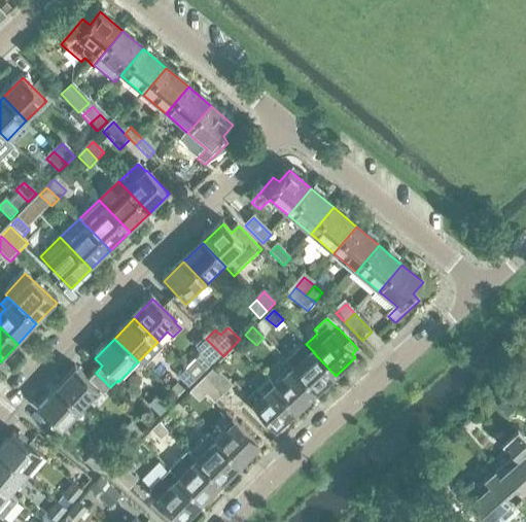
[(223,356),(206,339),(197,348),(202,353),(195,360),(206,373),(223,356)]
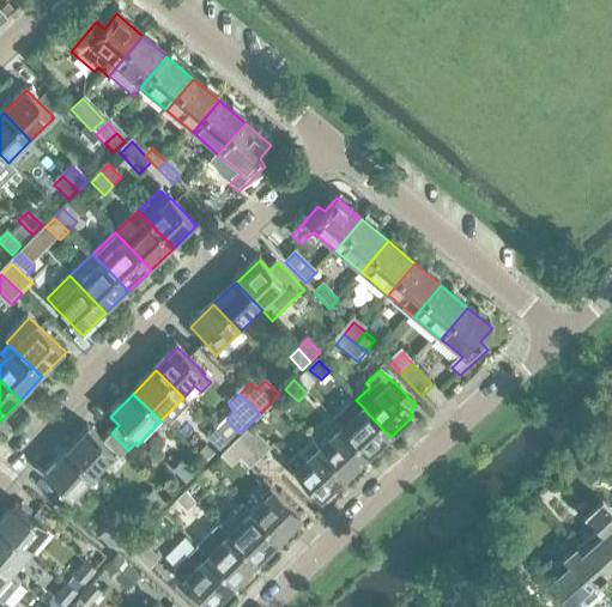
[(356,400),(333,422),(341,430),(368,459),(391,437),(364,410),(364,408),(356,400)]
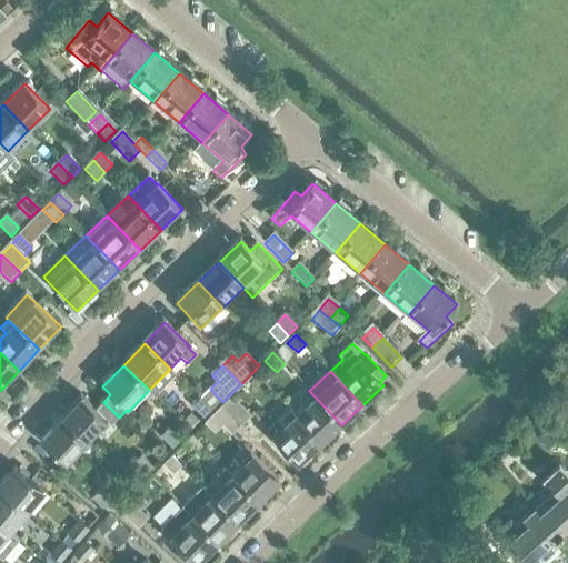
[(119,418),(103,402),(96,410),(82,398),(61,420),(88,444),(108,423),(111,426),(119,418)]
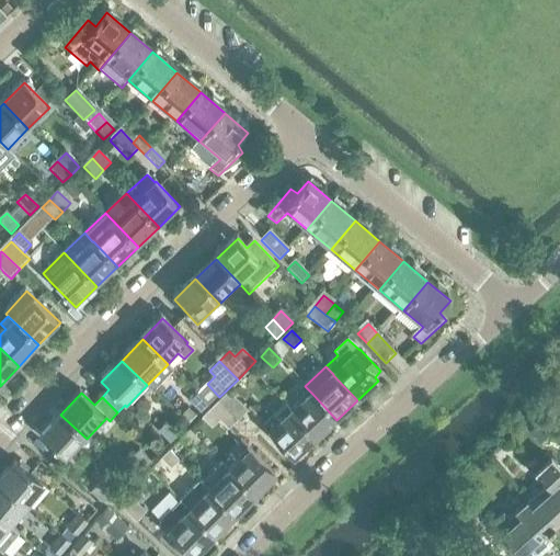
[(312,394),(292,413),(316,439),(336,420),(312,394)]
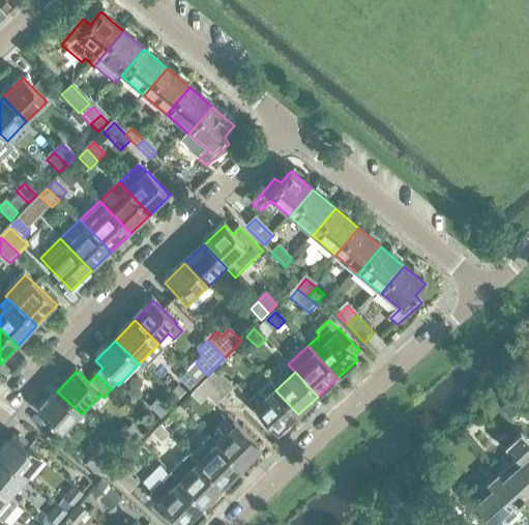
[(215,373),(207,382),(225,399),(233,390),(215,373)]
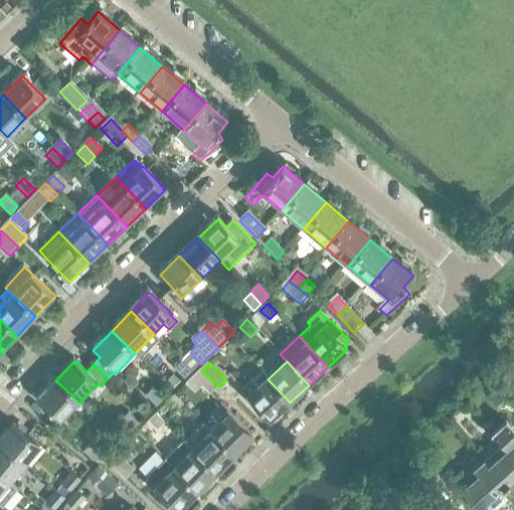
[(218,387),(201,371),(187,386),(195,393),(201,387),(210,396),(218,387)]
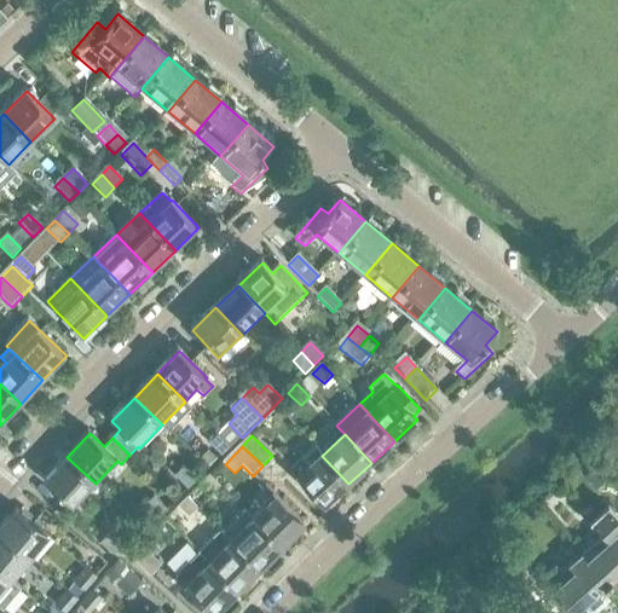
[(313,447),(290,468),(325,505),(348,484),(322,456),(313,447)]
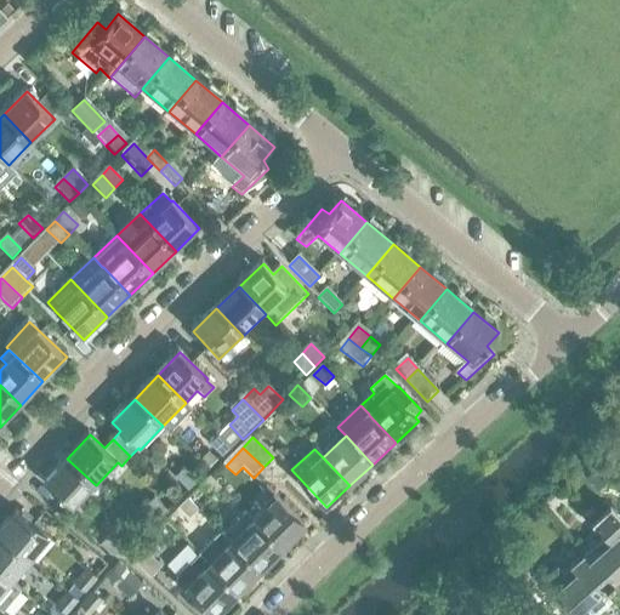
[(96,485),(67,459),(45,483),(73,510),(96,485)]
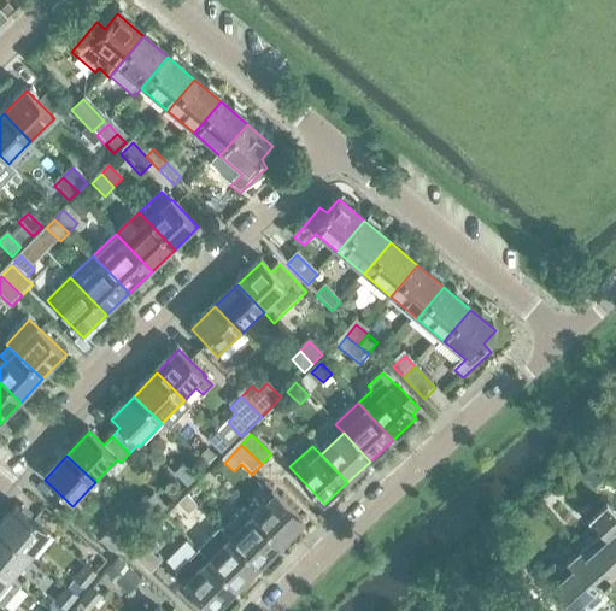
[(197,480),(183,466),(174,476),(187,489),(197,480)]
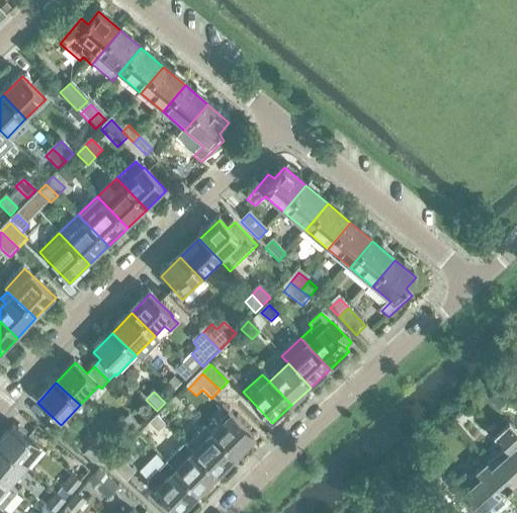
[(491,398),(502,410),(509,404),(498,392),(491,398)]
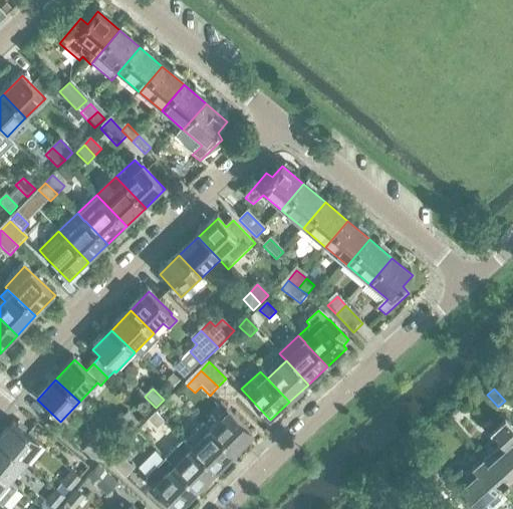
[(183,406),(174,396),(166,404),(175,413),(183,406)]
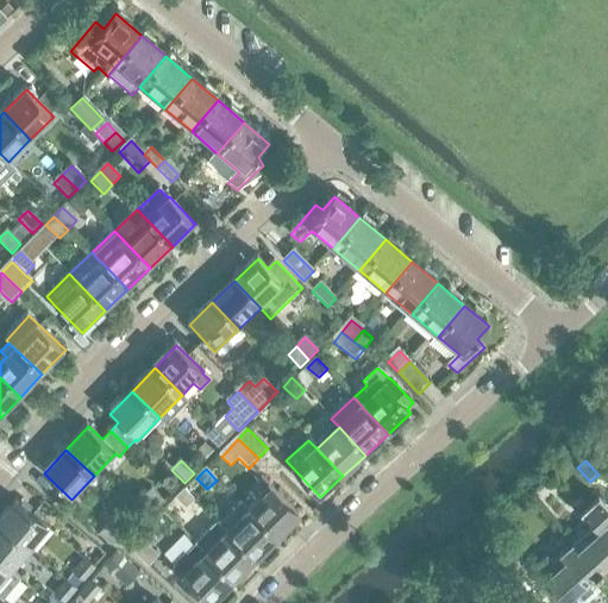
[(163,503),(151,490),(144,497),(156,510),(163,503)]
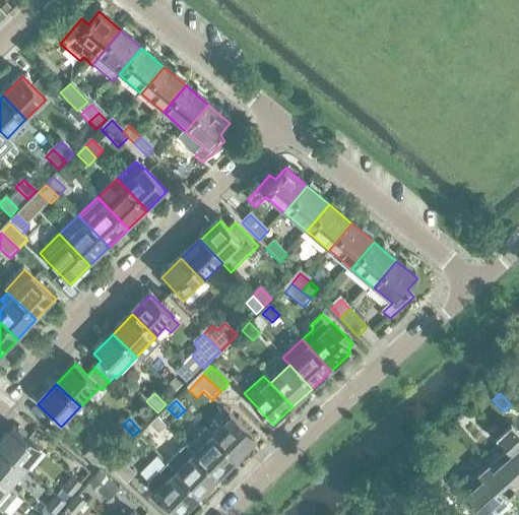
[(213,437),(213,438),(236,460),(255,442),(232,419),(213,437)]
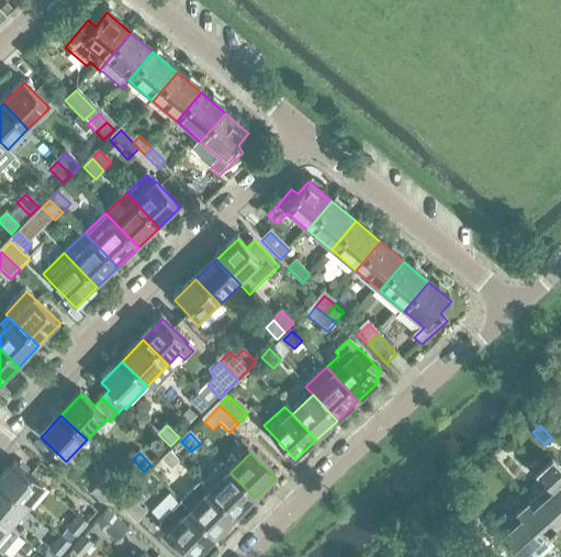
[(179,463),(170,454),(161,461),(171,470),(179,463)]
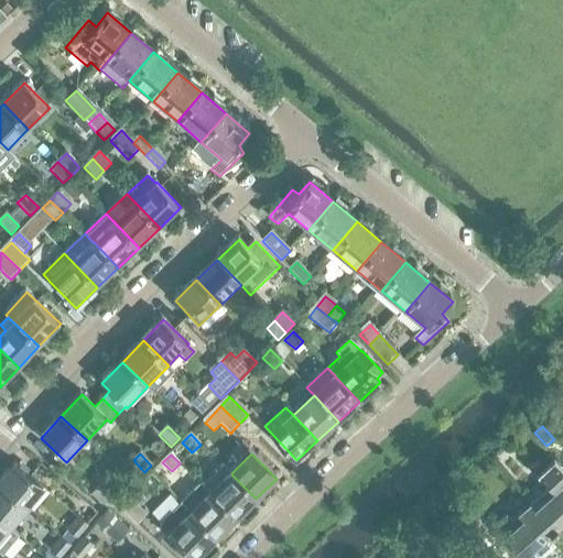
[(529,505),(553,532),(562,522),(562,472),(554,463),(539,477),(550,489),(542,495),(541,494),(529,505)]
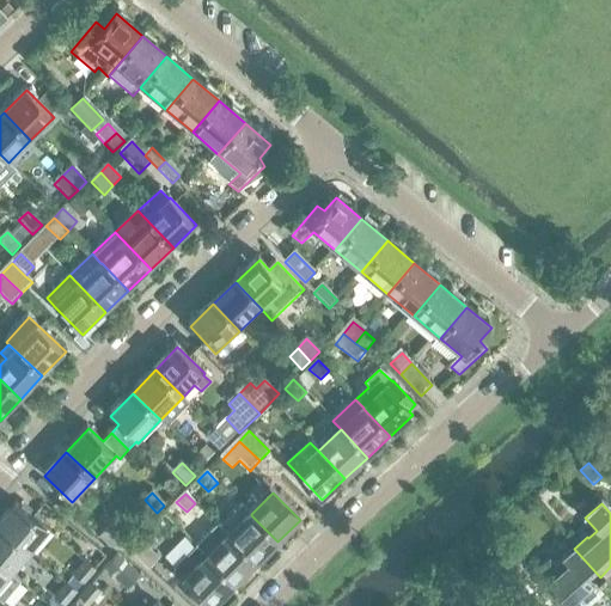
[(0,526),(0,528),(29,554),(48,532),(17,506),(0,526)]
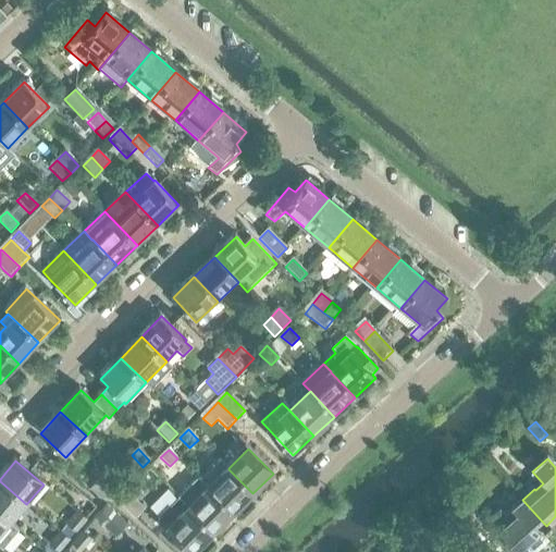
[(221,461),(200,481),(208,489),(233,514),(252,493),(229,469),(229,468),(221,461)]
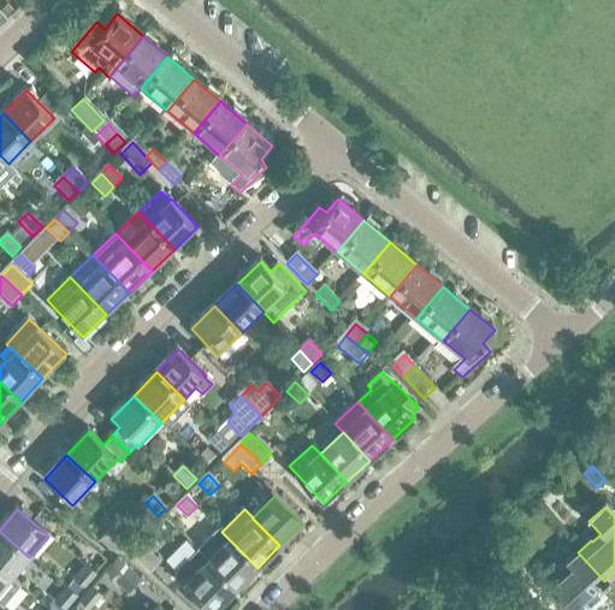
[(29,557),(0,532),(0,569),(11,579),(29,557)]
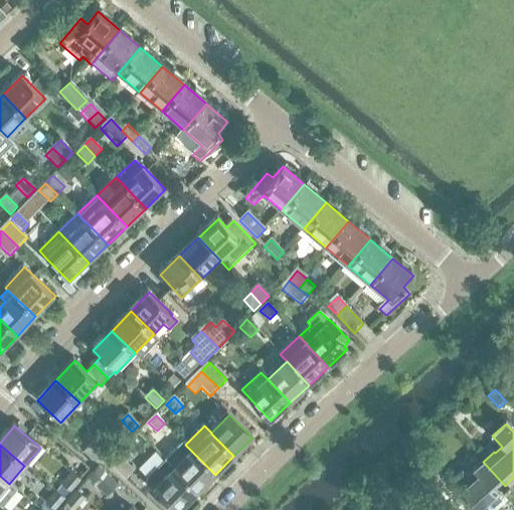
[(98,461),(102,457),(92,446),(83,453),(93,462),(98,461)]
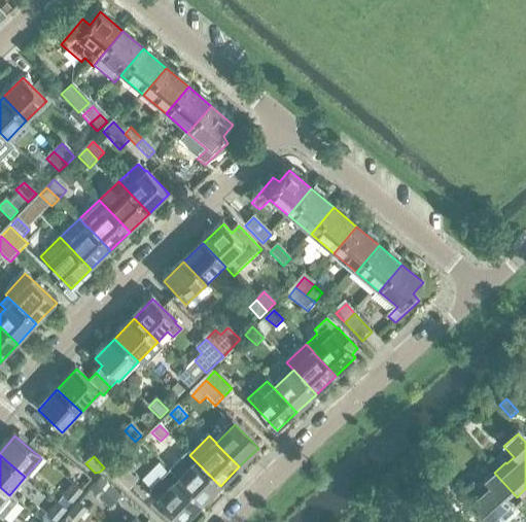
[(129,492),(129,491),(137,483),(128,475),(136,466),(127,458),(111,476),(129,492)]
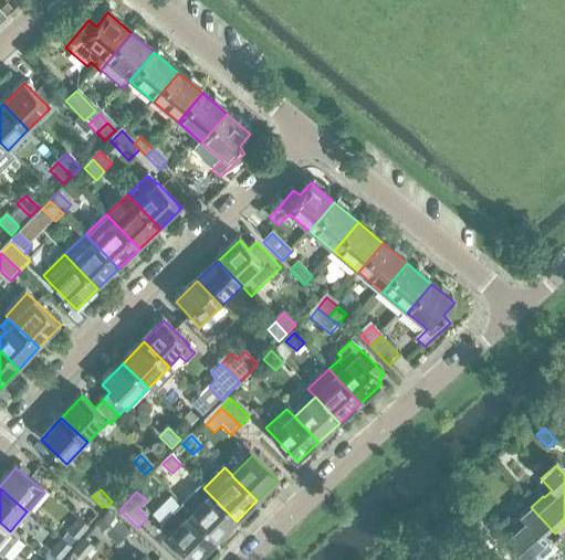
[(211,496),(191,516),(217,541),(237,521),(211,496)]
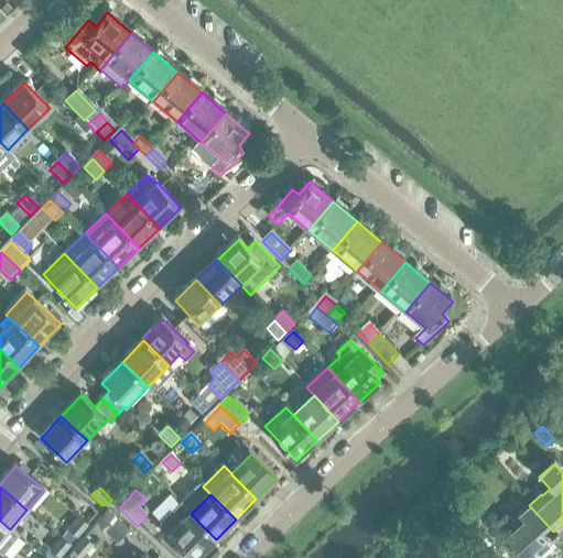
[(182,505),(161,525),(171,535),(193,557),(197,557),(216,539),(191,514),(182,505)]
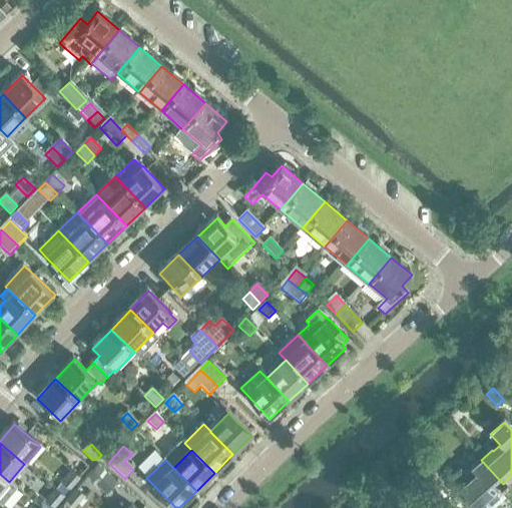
[(503,484),(481,460),(470,470),(471,471),(465,477),(460,472),(447,484),(467,507),(476,507),(477,506),(477,507),(482,503),(486,507),(497,507),(505,500),(496,490),(503,484)]
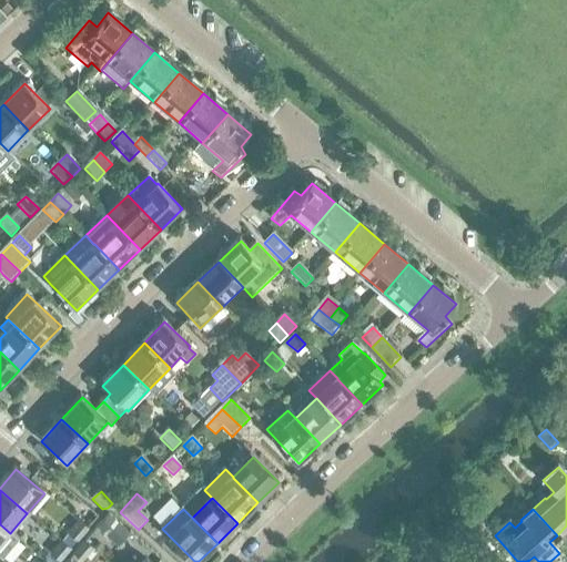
[(111,517),(98,531),(118,550),(131,535),(111,517)]
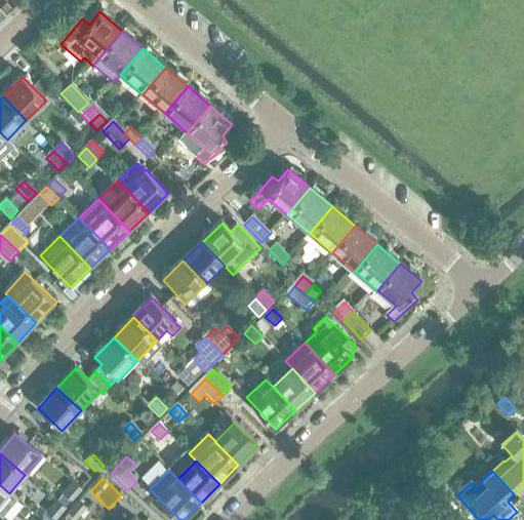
[(65,494),(72,502),(81,490),(74,484),(65,494)]
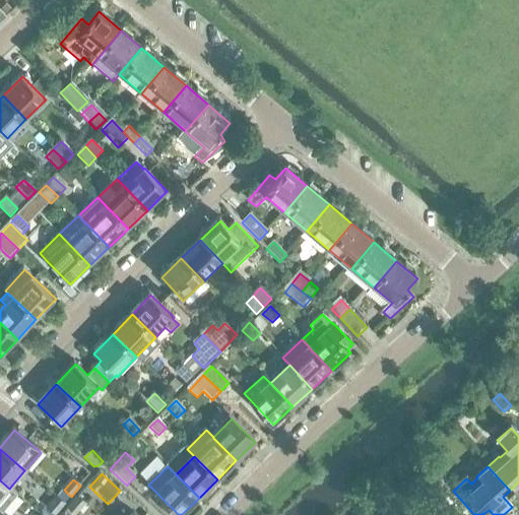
[(0,498),(9,489),(0,480),(0,498)]
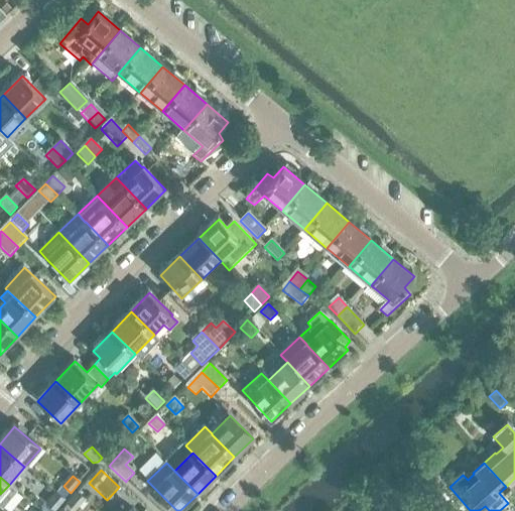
[(45,505),(51,510),(55,510),(65,500),(56,493),(45,505)]
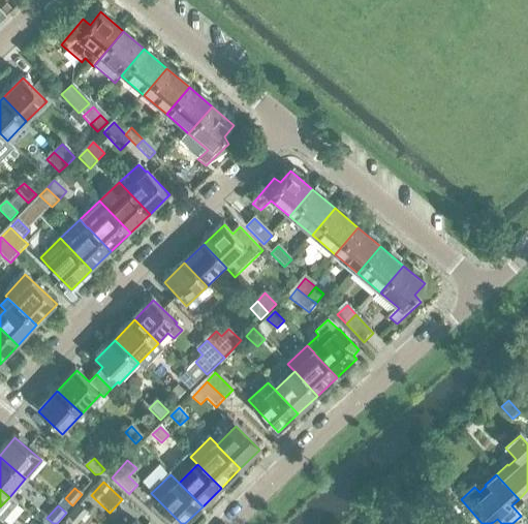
[(79,506),(67,519),(71,523),(80,523),(88,514),(79,506)]
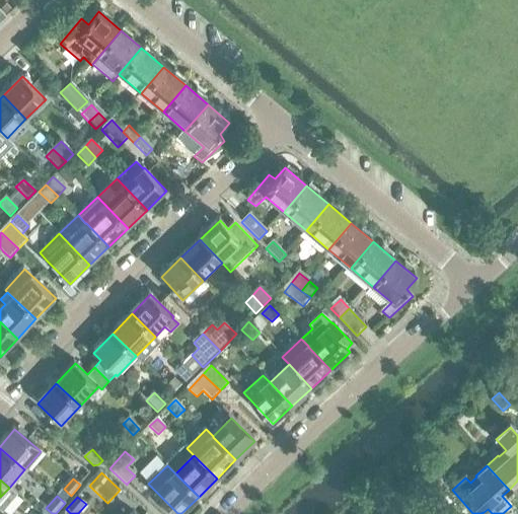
[(393,513),(383,503),(372,513),(393,513)]
